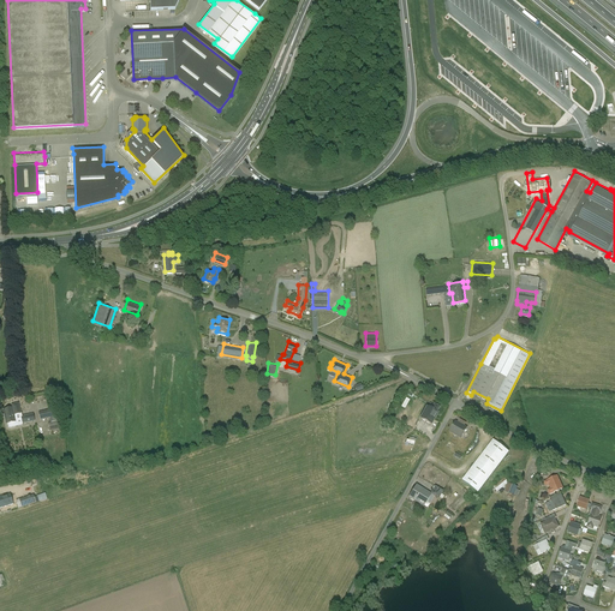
[(15,412),(21,411),(18,400),(12,401),(12,405),(3,407),(6,420),(16,419),(15,412)]
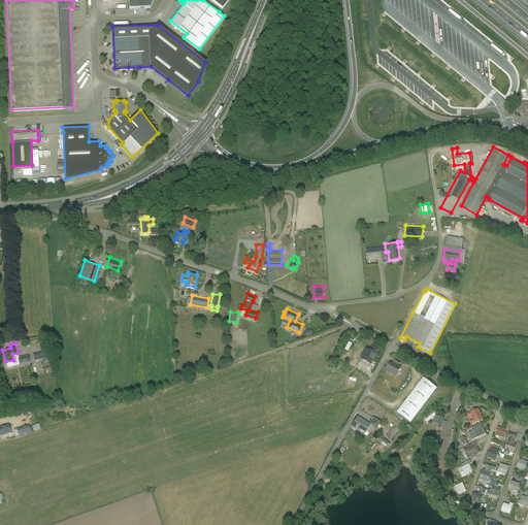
[(370,349),(367,348),(361,357),(369,362),(375,352),(374,352),(376,348),(372,346),(370,349)]
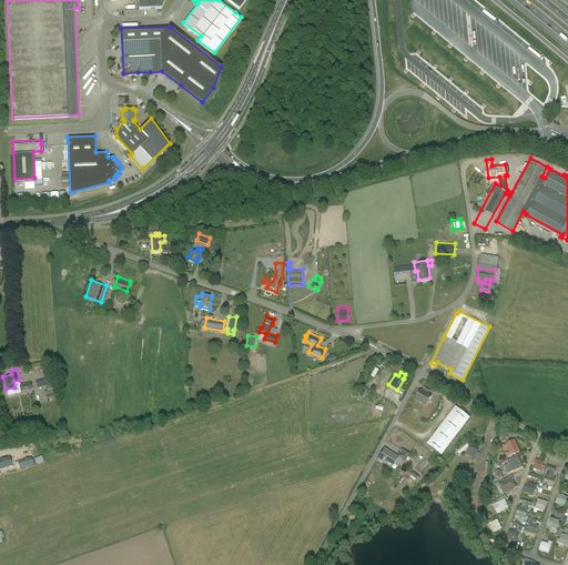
[(47,376),(36,379),(37,385),(49,383),(47,376)]
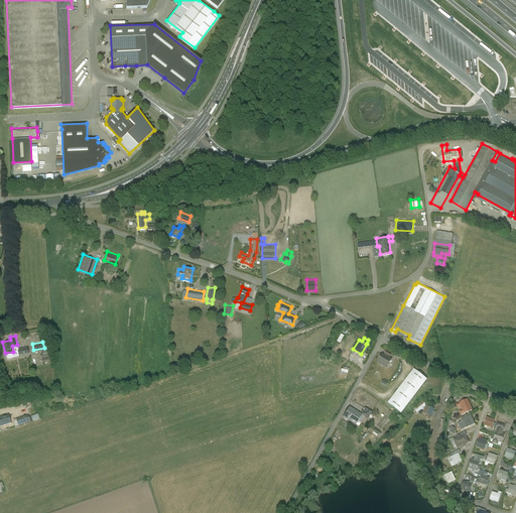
[(19,354),(29,351),(28,345),(17,347),(19,354)]
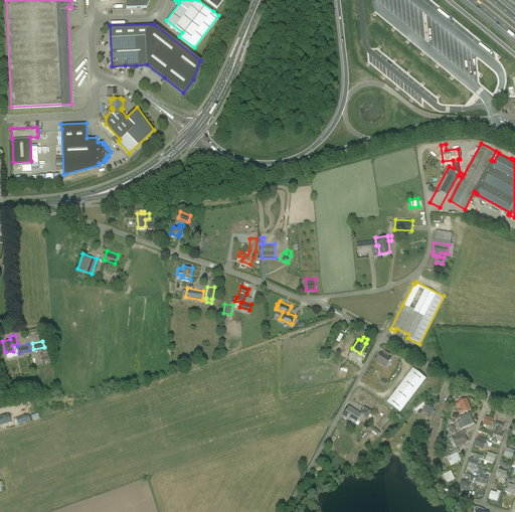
[(390,356),(381,351),(377,359),(386,364),(390,356)]
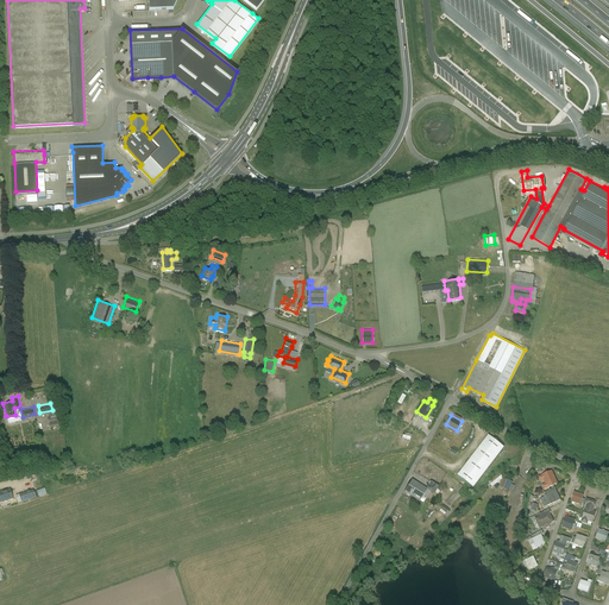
[(489,433),(458,473),(473,485),(504,445),(489,433)]
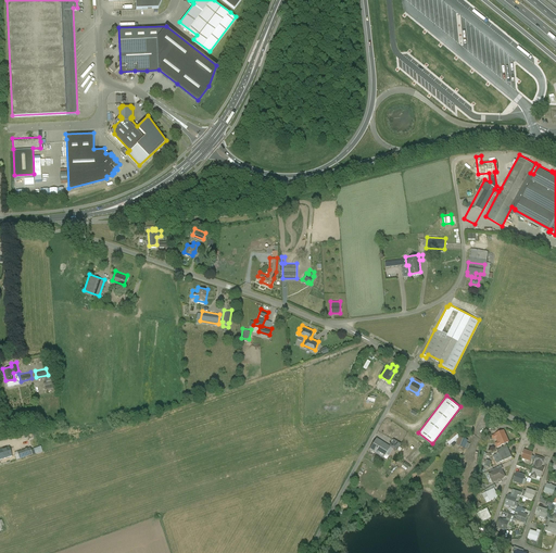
[(508,440),(503,428),(491,434),(492,438),(496,437),(497,440),(494,441),(496,445),(508,440)]
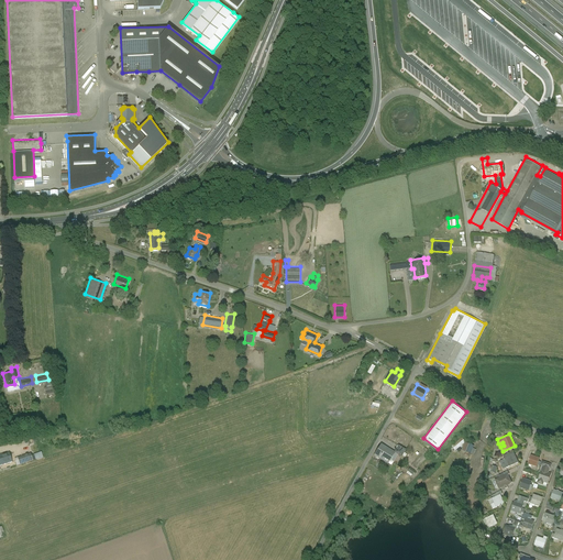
[(462,437),(453,445),(455,446),(464,439),(462,437)]
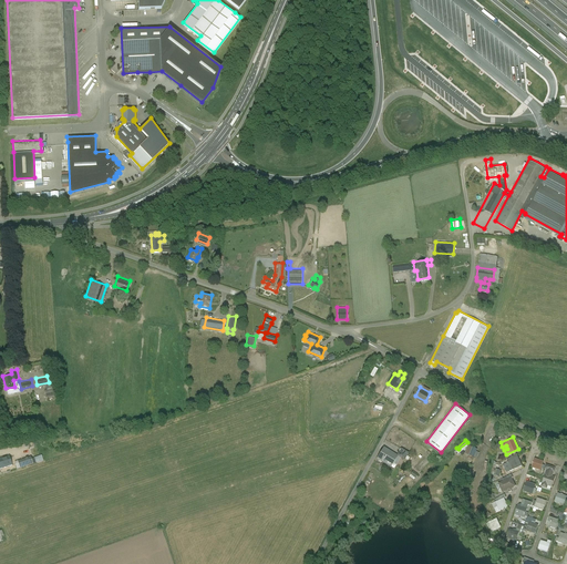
[(389,449),(383,445),(378,457),(391,464),(395,455),(388,450),(389,449)]
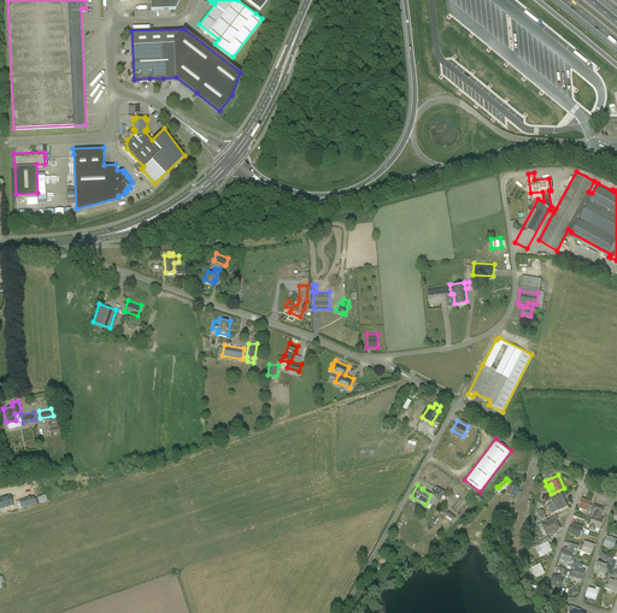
[(445,489),(436,484),(432,493),(440,497),(445,489)]
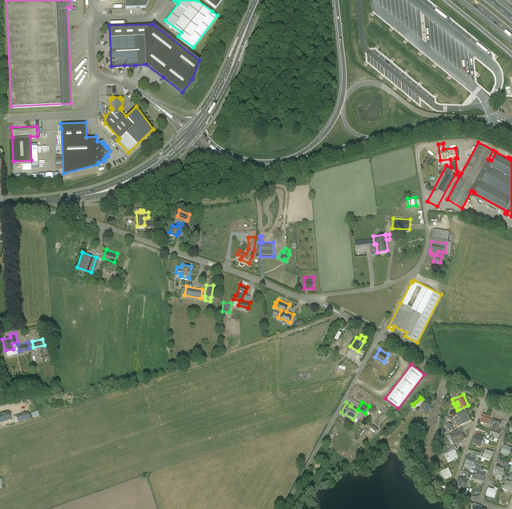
[(0,420),(11,417),(8,408),(0,411),(0,420)]
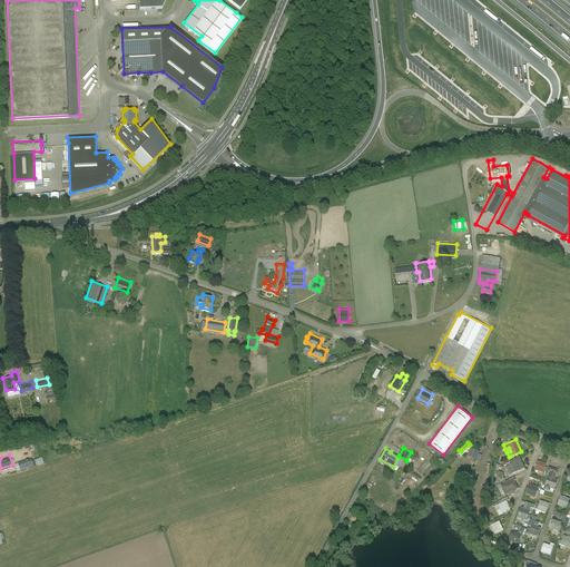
[(31,456),(18,461),(20,468),(43,460),(42,455),(32,458),(31,456)]
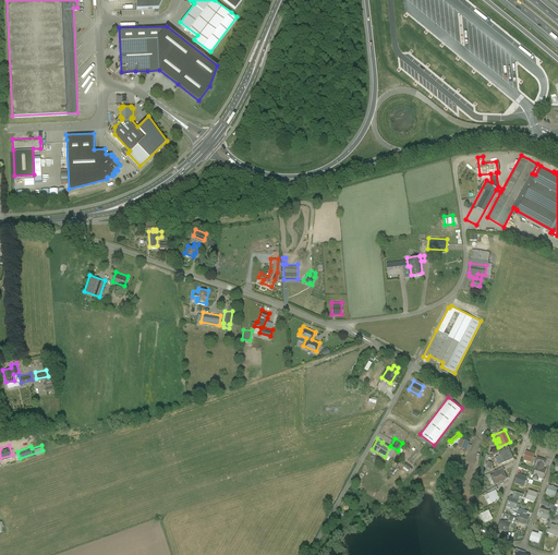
[(495,456),(498,463),(513,456),(509,445),(498,449),(500,454),(495,456)]
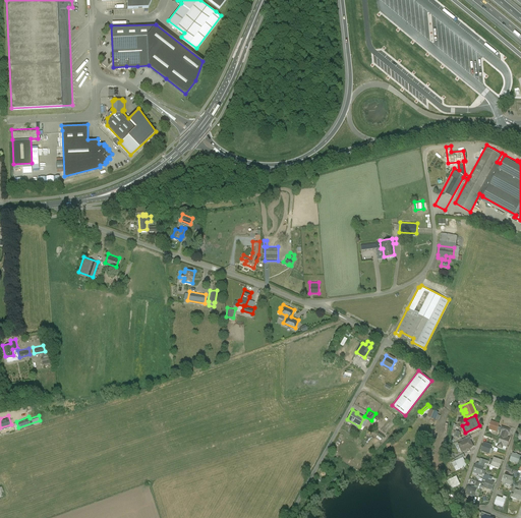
[(499,421),(490,419),(488,426),(493,427),(494,426),(497,428),(498,425),(499,421)]
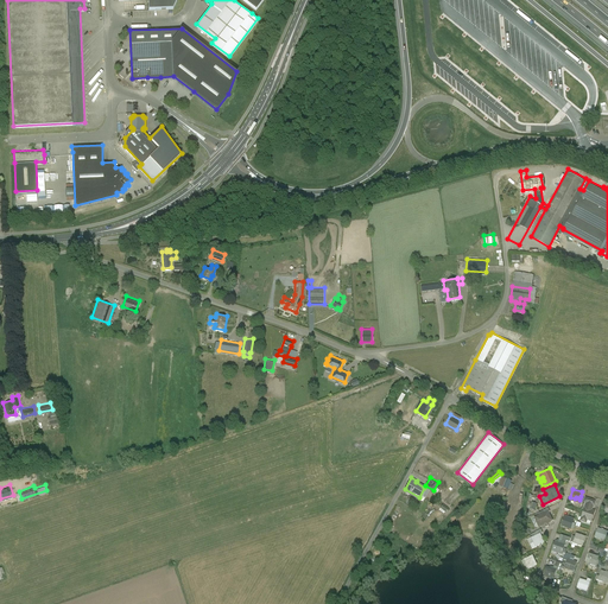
[(445,510),(449,506),(443,501),(439,507),(445,510)]
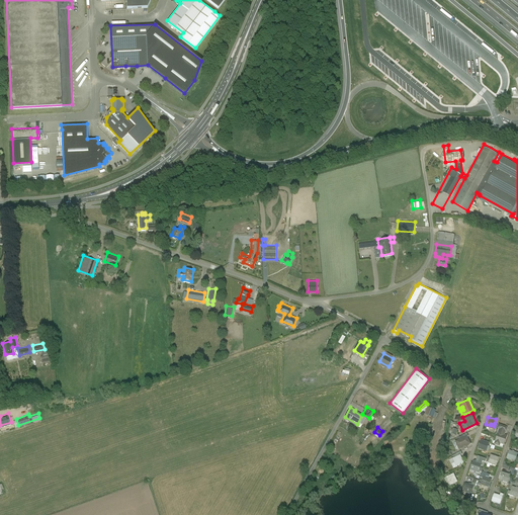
[(499,431),(495,441),(499,443),(500,440),(504,441),(507,434),(504,433),(505,428),(500,427),(499,431)]
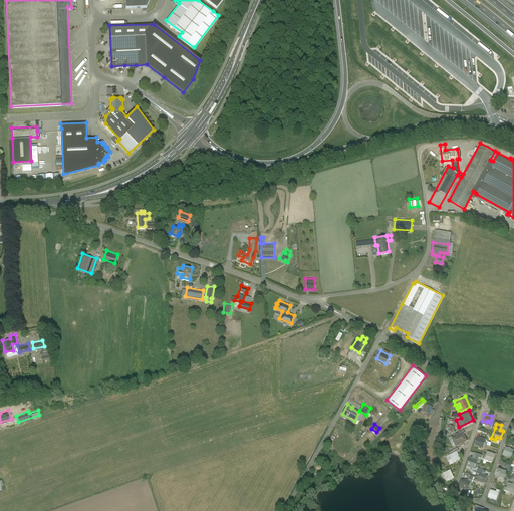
[(463,431),(457,434),(453,436),(456,443),(467,438),(463,431)]
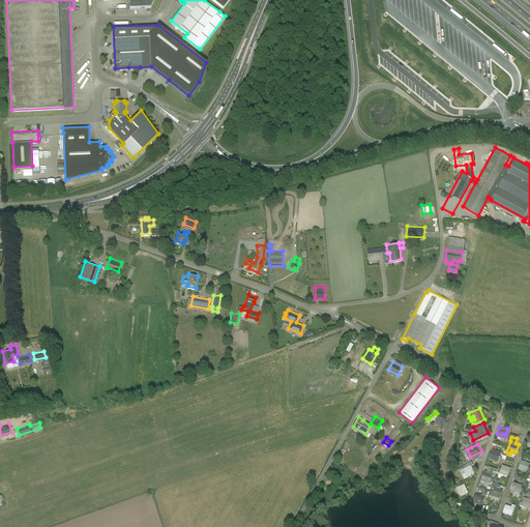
[(500,451),(492,448),(489,456),(494,458),(494,457),(498,458),(500,451)]
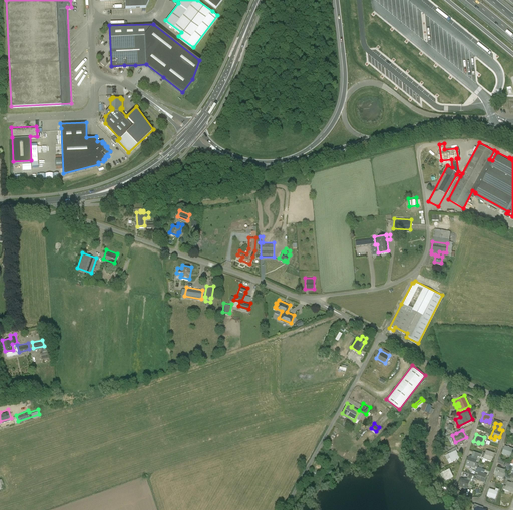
[(512,450),(512,446),(504,444),(502,451),(506,453),(507,452),(510,453),(511,450),(512,451),(512,450)]
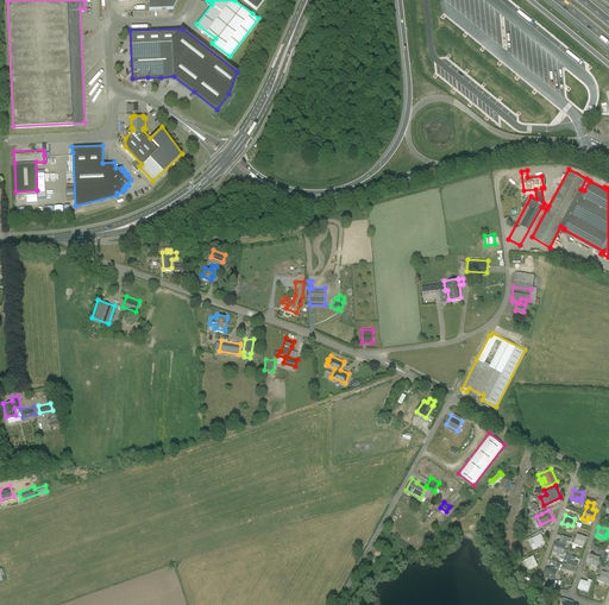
[(541,533),(538,534),(533,536),(535,541),(532,543),(533,547),(545,541),(541,533)]
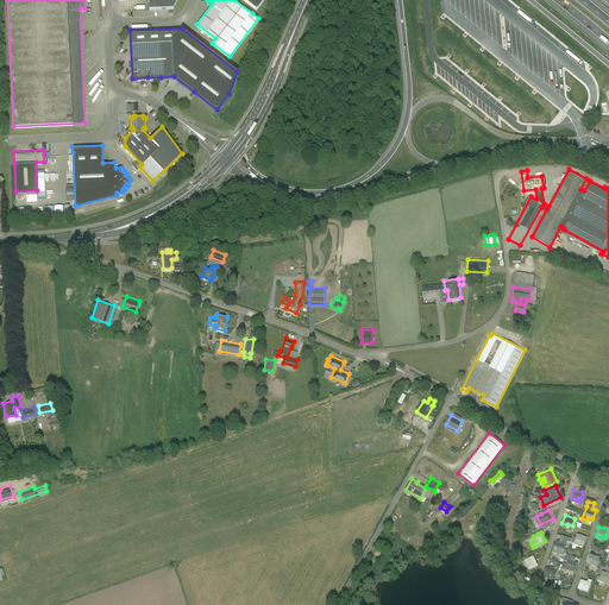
[(586,535),(577,533),(576,535),(575,540),(575,541),(583,544),(586,535)]
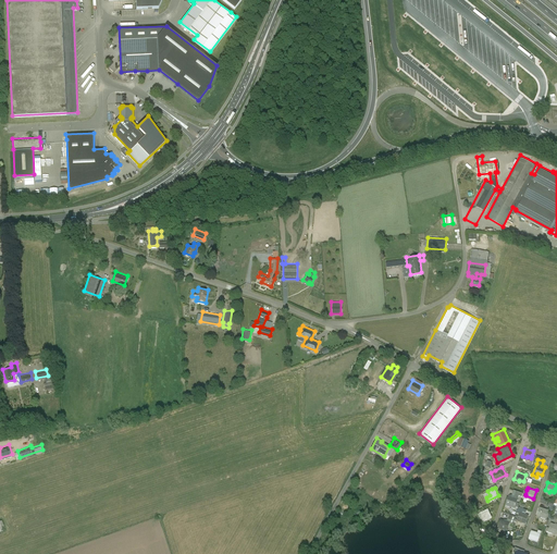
[(512,495),(509,494),(506,503),(510,504),(515,505),(515,504),(517,501),(518,497),(512,495)]
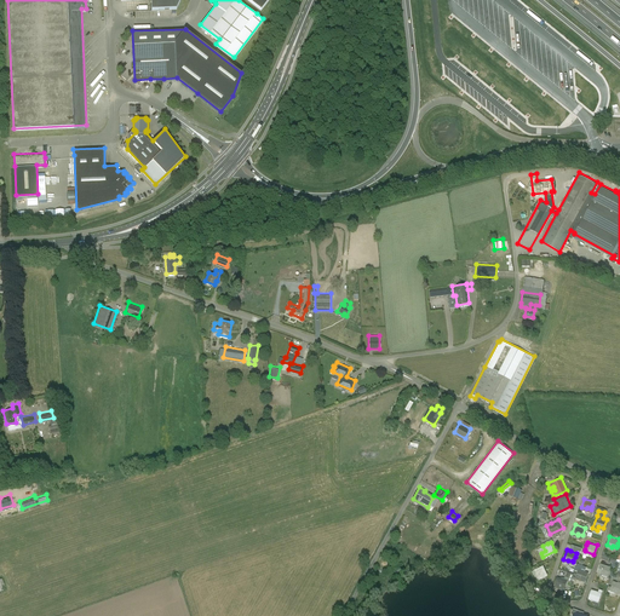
[(610,565),(601,562),(597,571),(603,573),(603,571),(608,573),(610,565)]
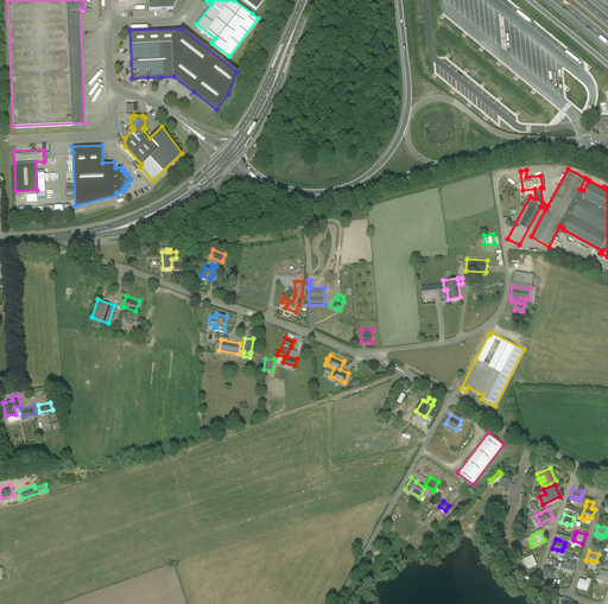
[(529,555),(525,557),(529,565),(537,561),(532,553),(529,555)]
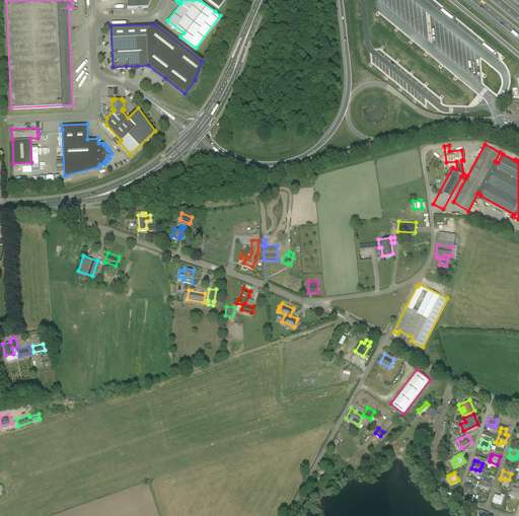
[(492,478),(485,475),(482,482),(486,483),(486,484),(490,486),(492,478)]
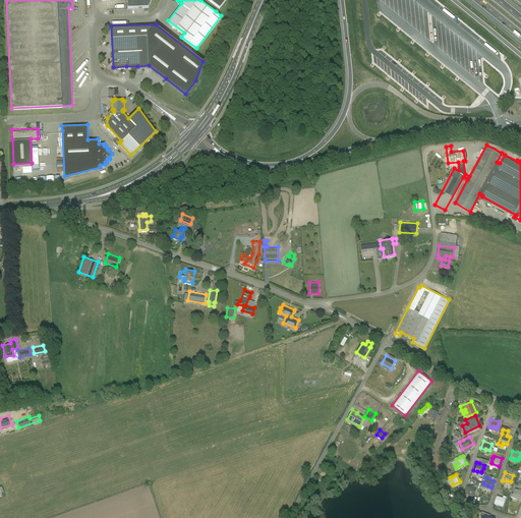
[(474,486),(468,484),(466,492),(470,494),(470,492),(474,494),(476,486),(474,486)]
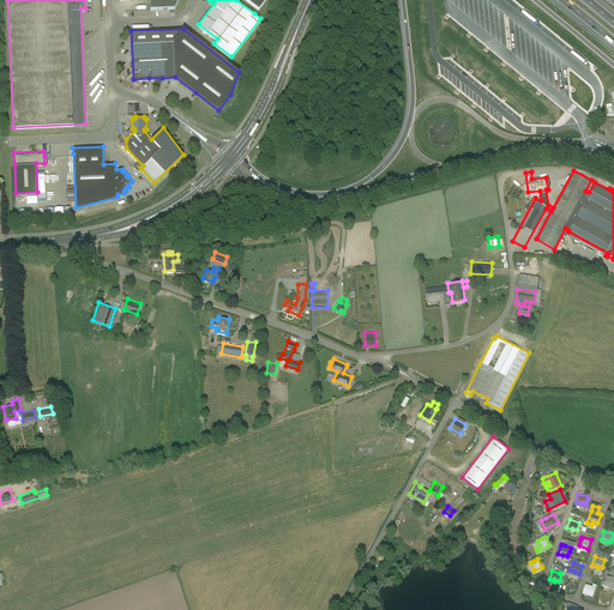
[(593,585),(587,583),(583,591),(588,593),(589,591),(593,593),(596,586),(593,585)]
